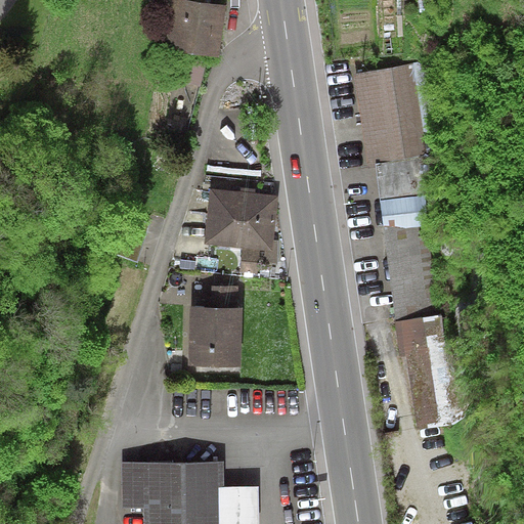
[(227,6),(186,0),(173,0),(167,48),(219,56),(227,6)]
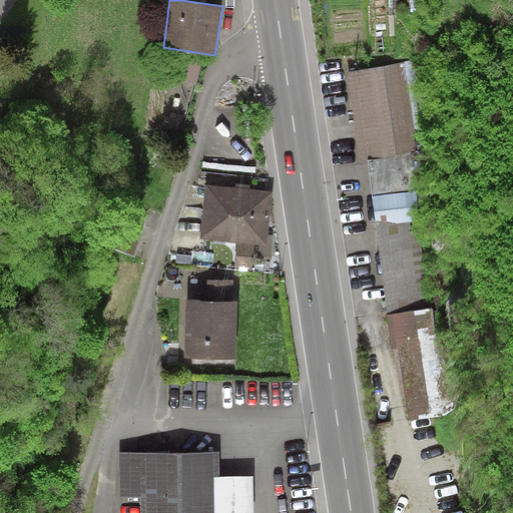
[(426,150),(411,61),(347,72),(362,164),(368,163),(368,160),(412,152),(426,150)]
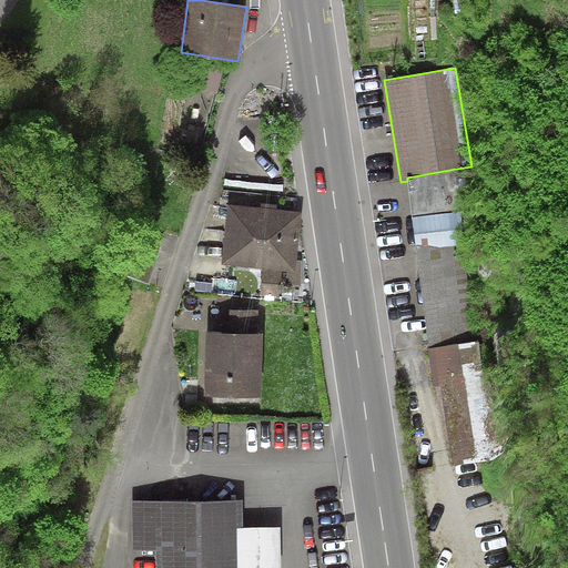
[(460,211),(456,169),(407,178),(407,181),(413,217),(460,211)]
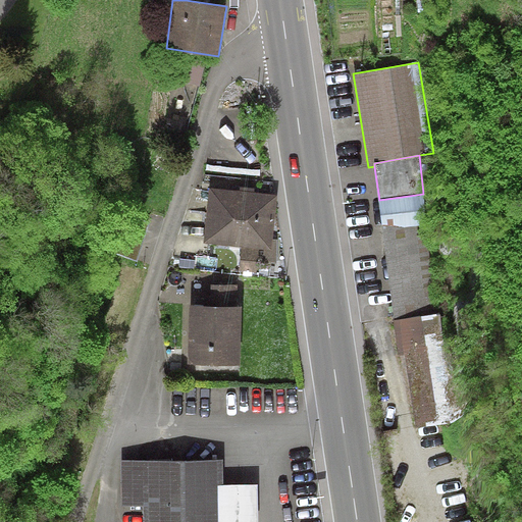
[(240,191),(209,188),(203,243),(242,247),(240,271),(259,273),(259,268),(270,269),(271,262),(275,263),(277,240),(272,239),(277,195),(254,192),(240,191)]
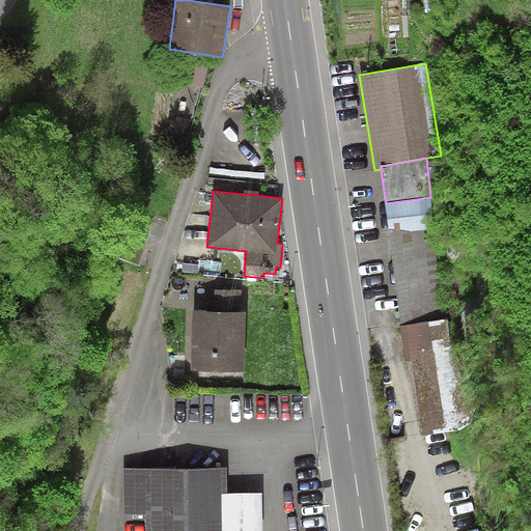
[(434,230),(430,197),(386,203),(390,235),(434,230)]
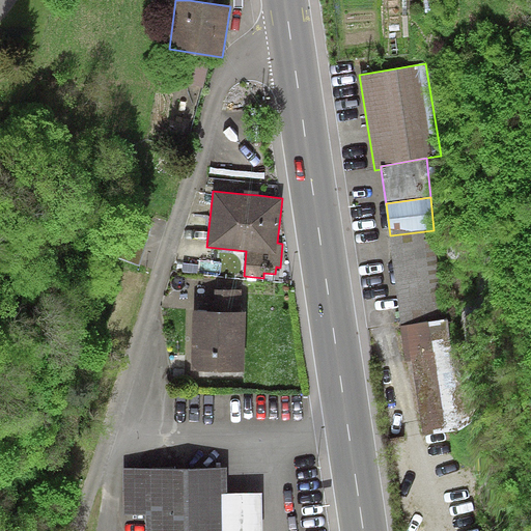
[(444,320),(434,230),(390,235),(400,326),(444,320)]
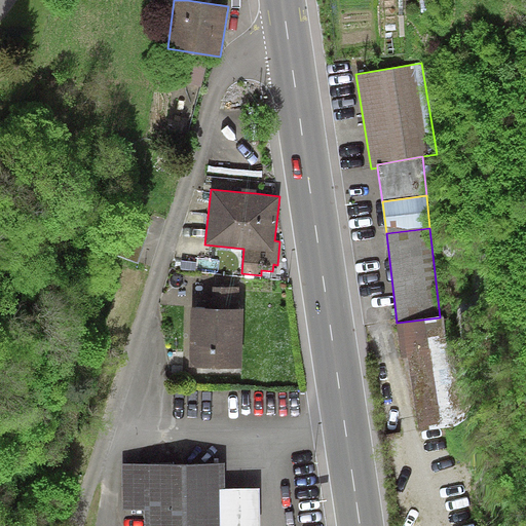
[(239,287),(214,287),(213,308),(191,308),(189,367),(242,369),(243,309),(238,308),(239,287)]
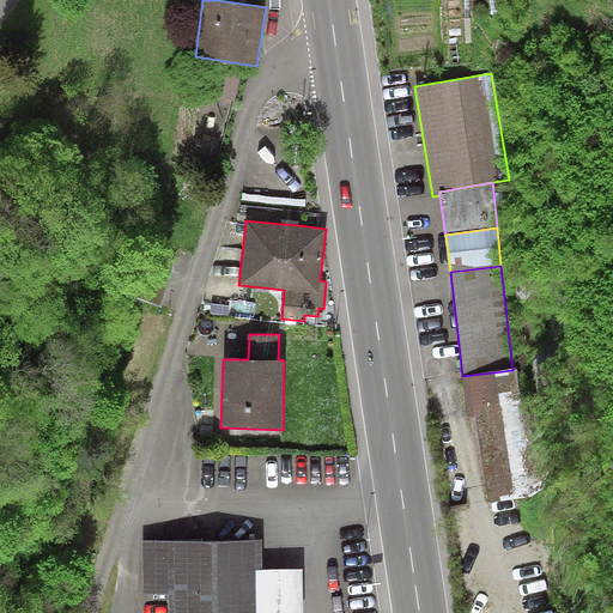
[(513,370),(462,376),(467,419),(474,419),(487,503),(536,496),(520,401),(517,369),(513,370)]
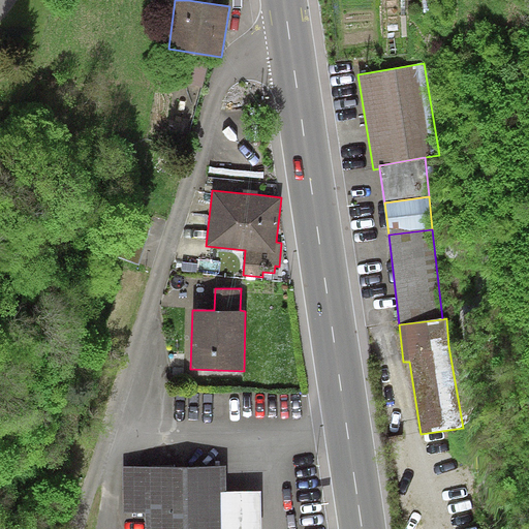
[(227,466),(123,467),(123,514),(146,514),(146,528),(221,528),(221,491),(227,491),(227,466)]
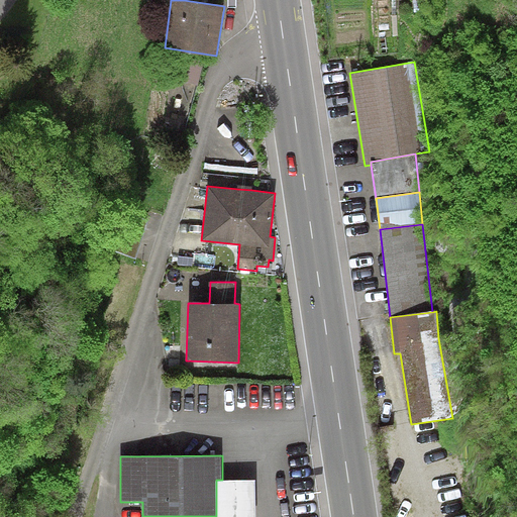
[(254,516),(255,480),(222,480),(216,480),(216,516),(254,516)]
